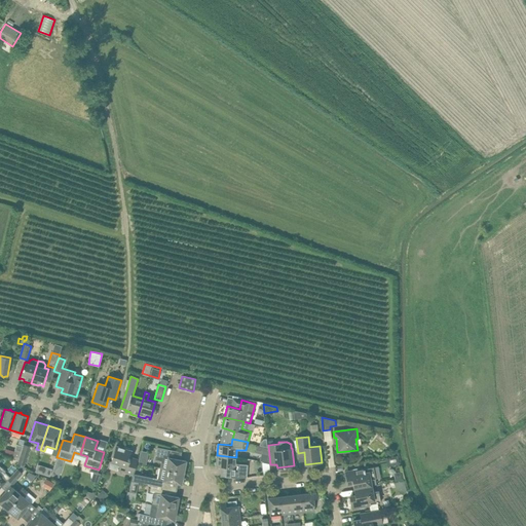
[(23,446),(16,444),(12,457),(19,458),(23,446)]
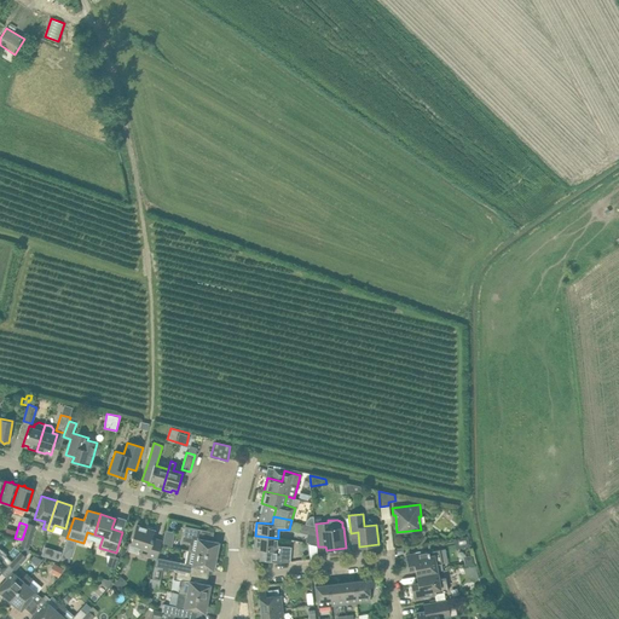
[(28,522),(27,525),(22,539),(21,545),(28,548),(35,525),(28,522)]
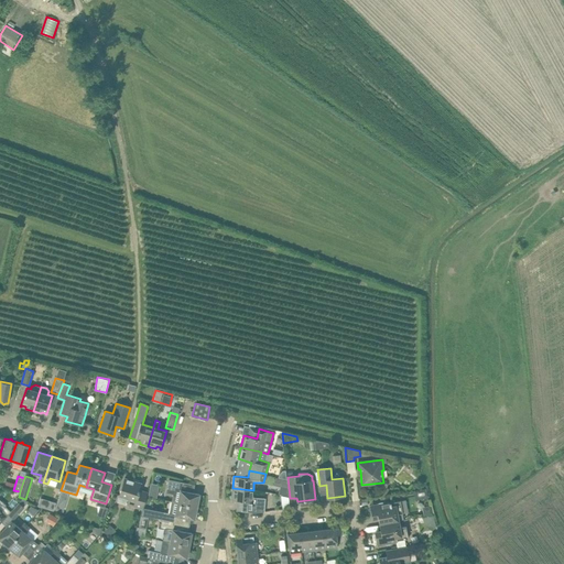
[(141,484),(125,478),(119,495),(129,498),(127,505),(142,509),(147,492),(139,490),(141,484)]
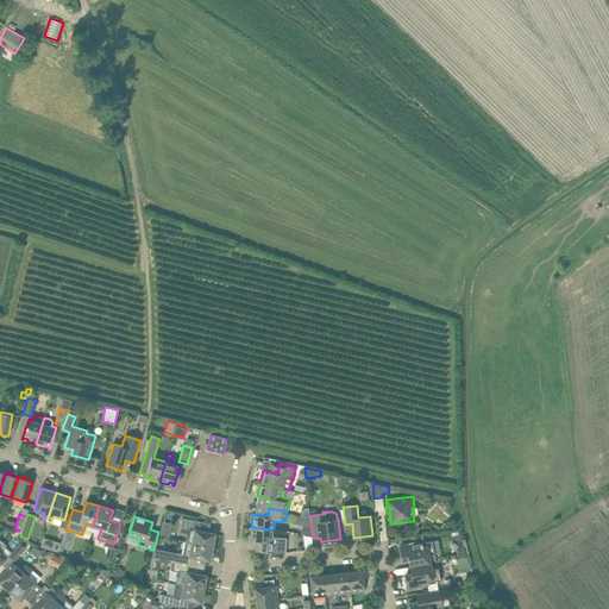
[(302,526),(300,533),(312,537),(311,519),(305,518),(302,526)]
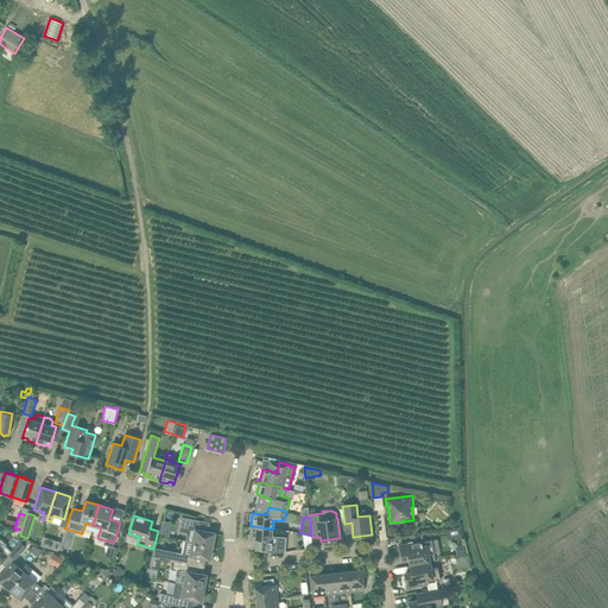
[(192,534),(191,542),(213,546),(215,532),(195,529),(196,520),(182,518),(179,531),(192,534)]
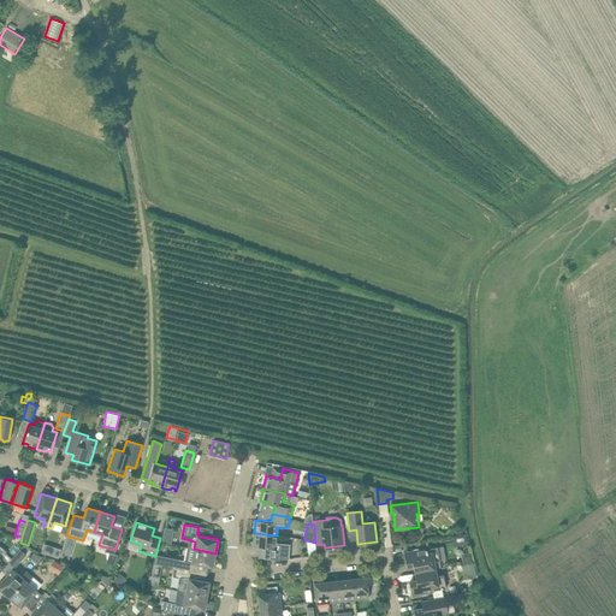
[(274,561),(288,560),(289,545),(276,544),(277,535),(254,533),(253,546),(259,548),(259,558),(274,560),(274,561)]
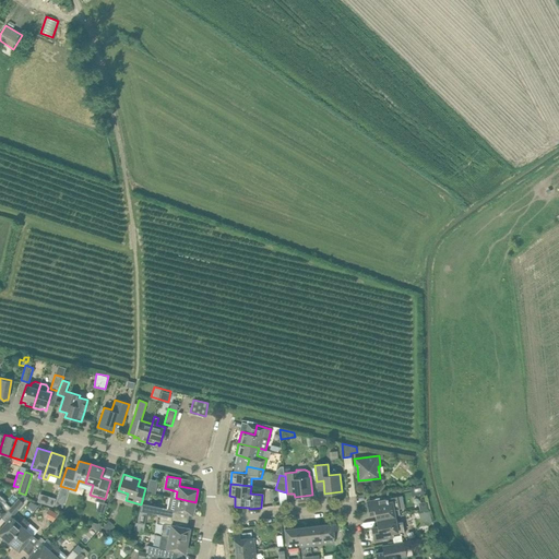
[(423,484),(411,487),(413,496),(425,492),(423,484)]
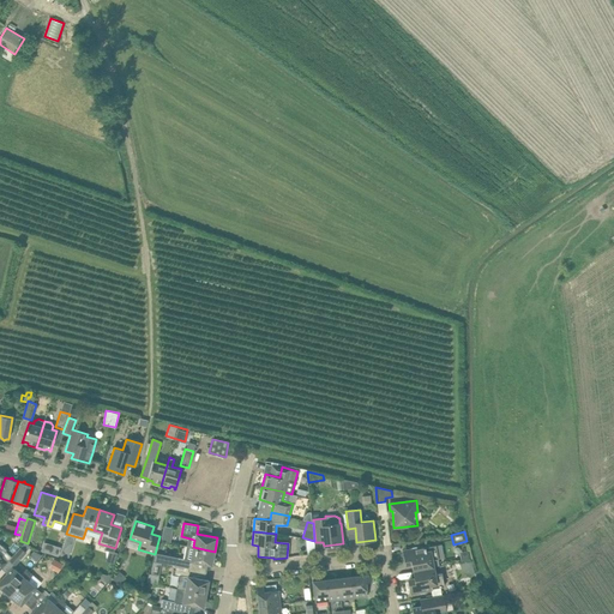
[(0,567),(1,569),(8,560),(12,557),(6,552),(6,549),(0,545),(0,567)]
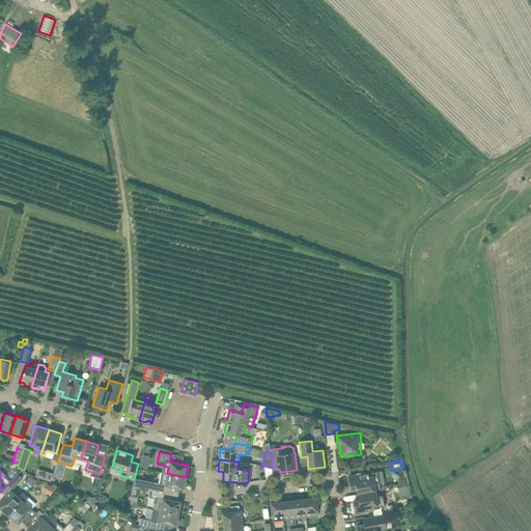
[(54,471),(52,479),(59,481),(61,473),(54,471)]
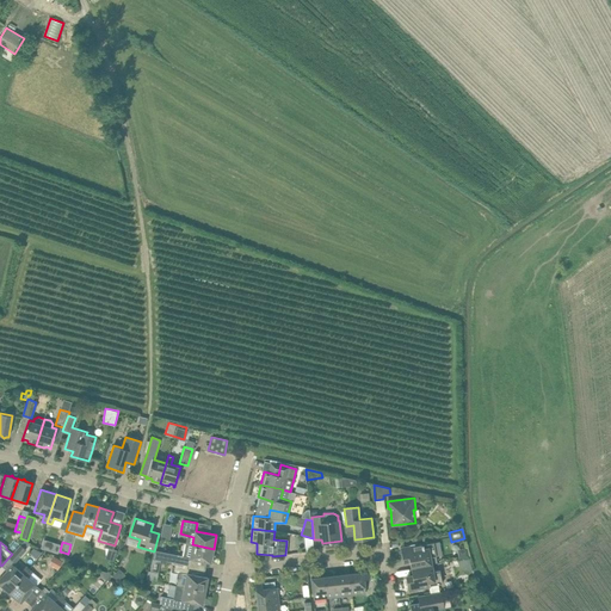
[(177,555),(176,563),(196,567),(197,560),(210,562),(214,549),(192,544),(185,543),(183,556),(177,555)]
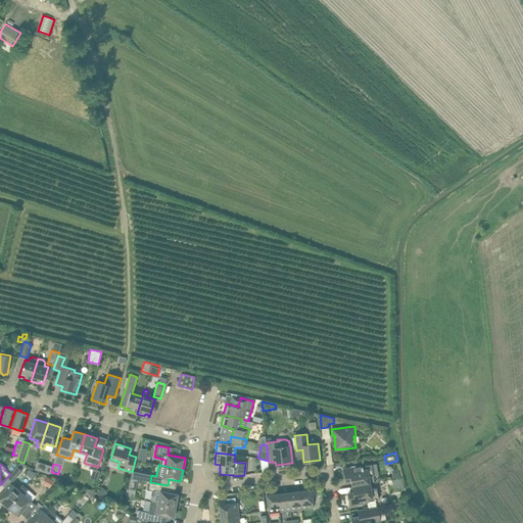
[(350,467),(342,469),(344,479),(345,482),(350,481),(351,486),(370,483),(369,477),(373,476),(371,465),(361,467),(361,466),(355,466),(354,466),(351,466),(350,467)]
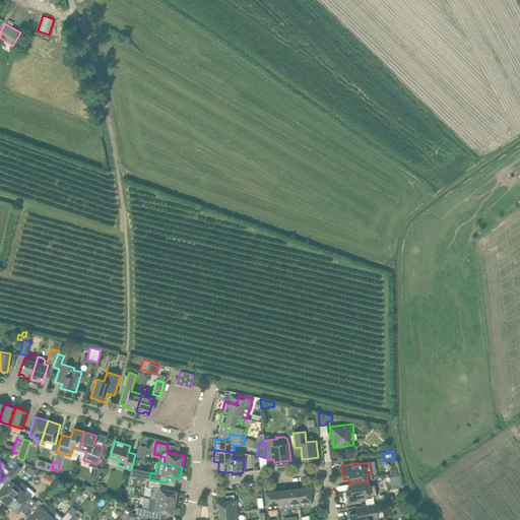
[(10,471),(7,474),(12,478),(22,468),(17,463),(10,471)]
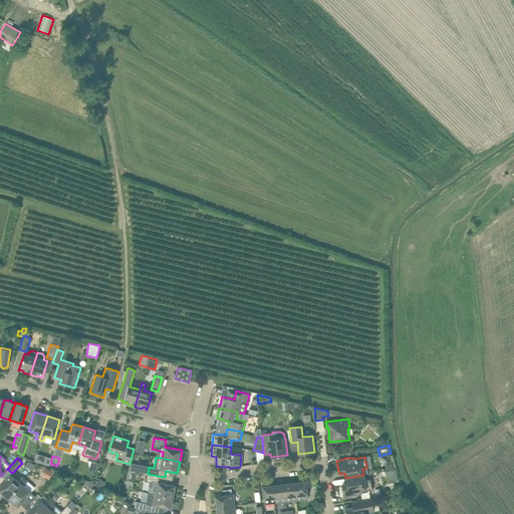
[(392,461),(384,462),(386,469),(394,468),(392,461)]
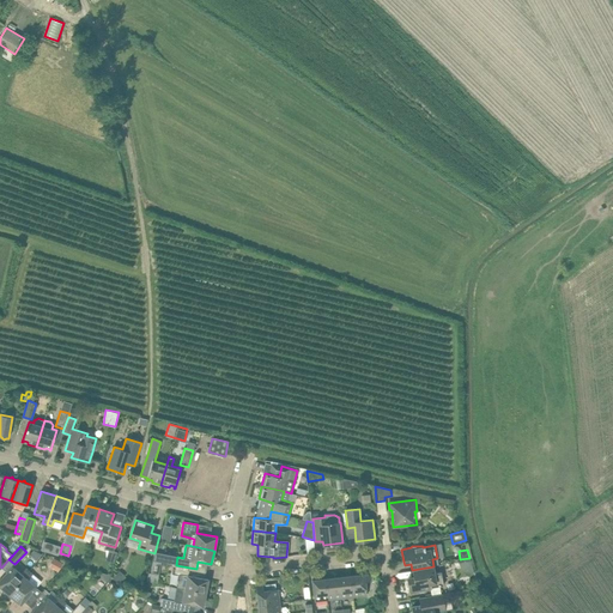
[(59,570),(61,562),(52,558),(48,568),(59,570)]
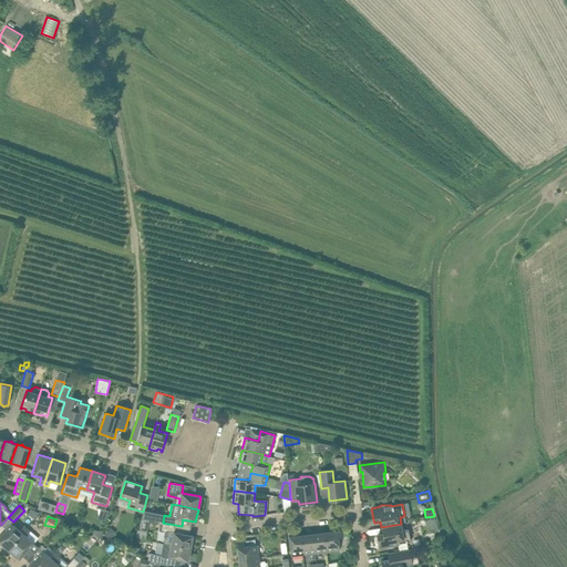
[(138,529),(135,537),(146,539),(150,521),(142,518),(140,531),(138,529)]
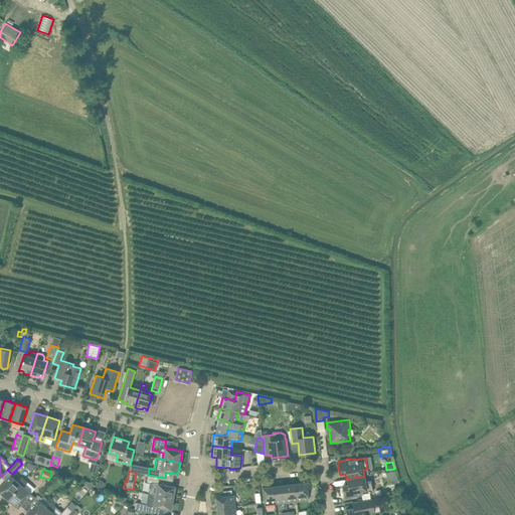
[(156,488),(155,494),(173,498),(175,487),(163,484),(165,478),(148,475),(146,482),(152,483),(151,487),(156,488)]
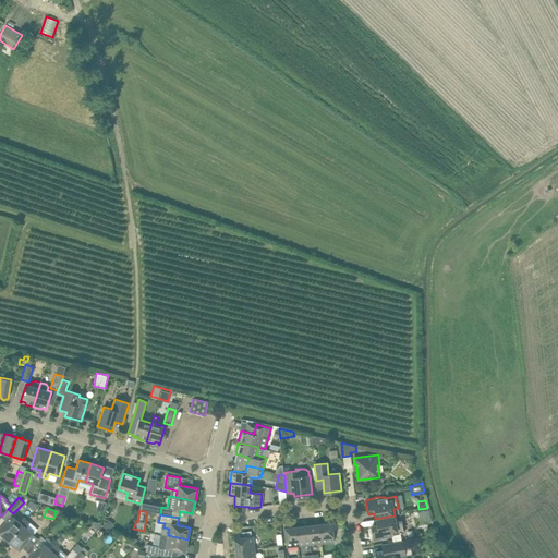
[(0,528),(0,534),(8,542),(26,520),(23,517),(19,522),(11,516),(0,528)]
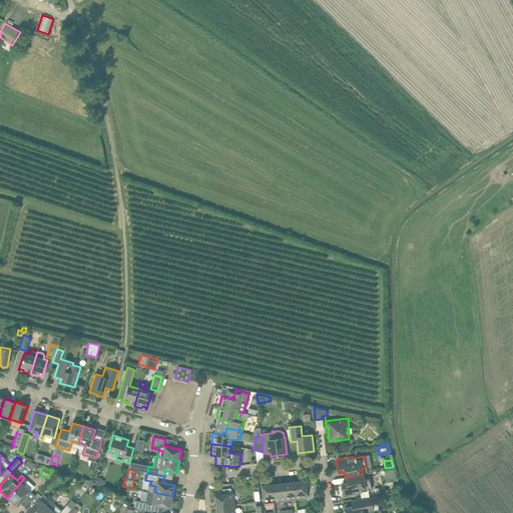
[(346,482),(340,483),(341,486),(343,496),(350,495),(351,496),(354,495),(355,494),(360,493),(360,492),(372,490),(370,478),(364,479),(363,474),(345,477),(346,482)]
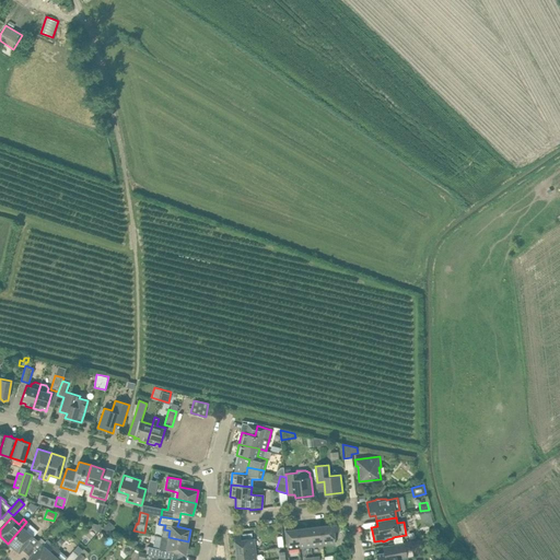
[(33,537),(37,531),(26,522),(8,544),(19,552),(22,549),(26,553),(38,540),(33,537)]
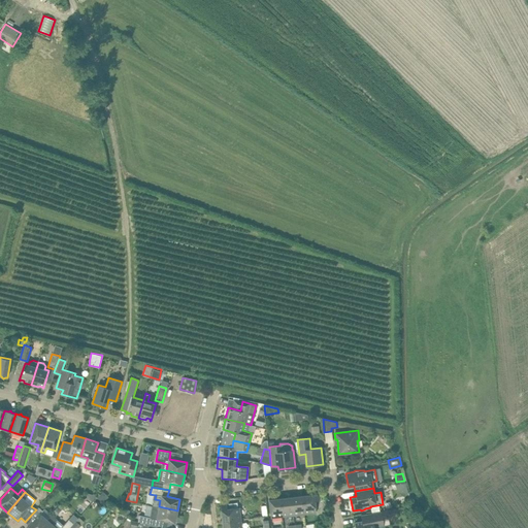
[(302,496),(304,514),(316,513),(315,501),(320,500),(319,494),(302,496)]
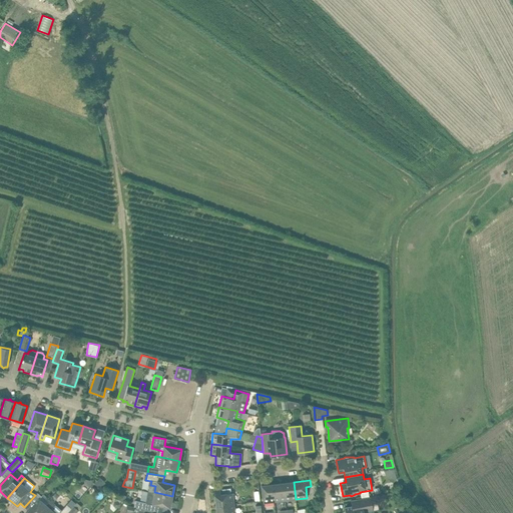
[(296,499),(294,482),(283,483),(285,500),(296,499)]
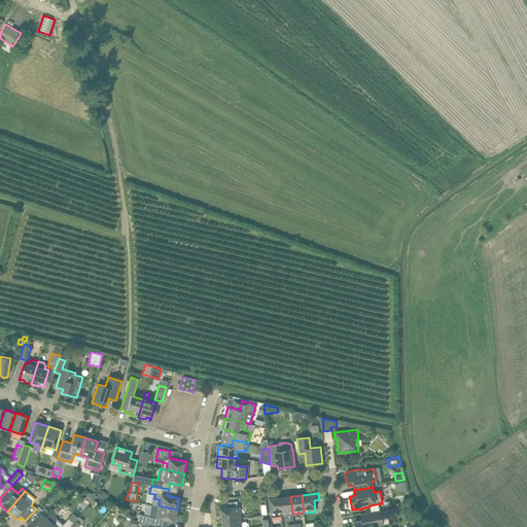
[(290,496),(280,497),(282,516),(292,514),(290,496)]
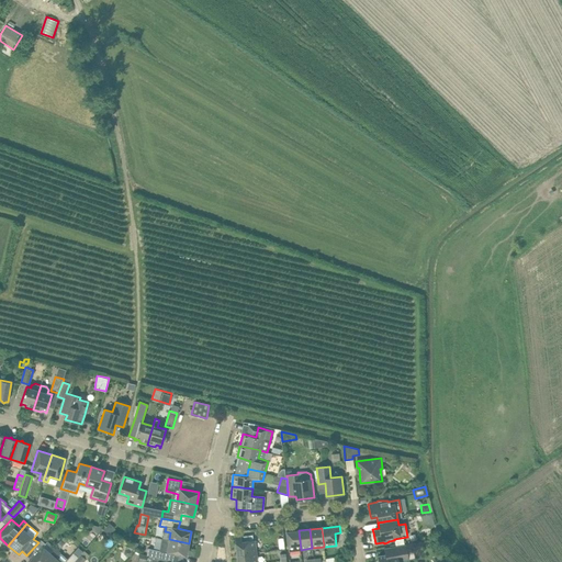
[(299,530),(285,531),(289,551),(301,550),(299,530)]
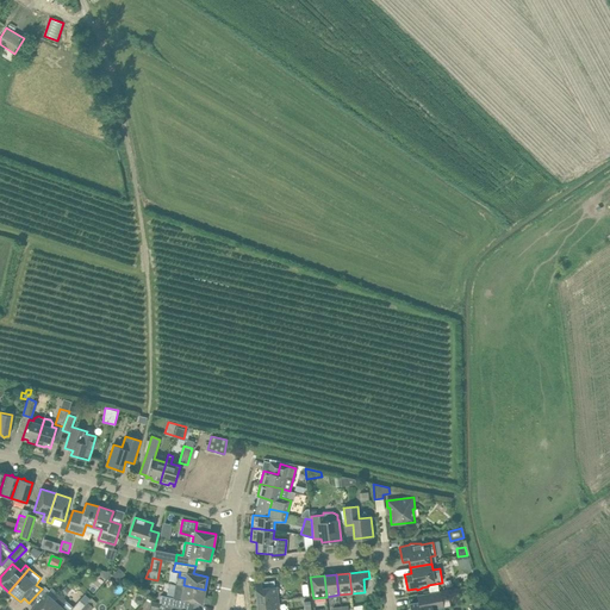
[(257,602),(278,599),(277,586),(262,589),(261,582),(254,583),(257,602)]
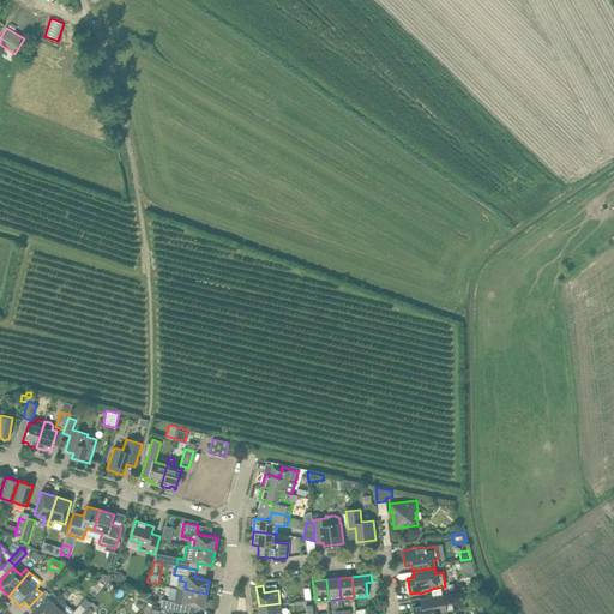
[(206,594),(185,589),(176,588),(174,601),(176,602),(175,609),(188,613),(190,605),(203,608),(206,594)]
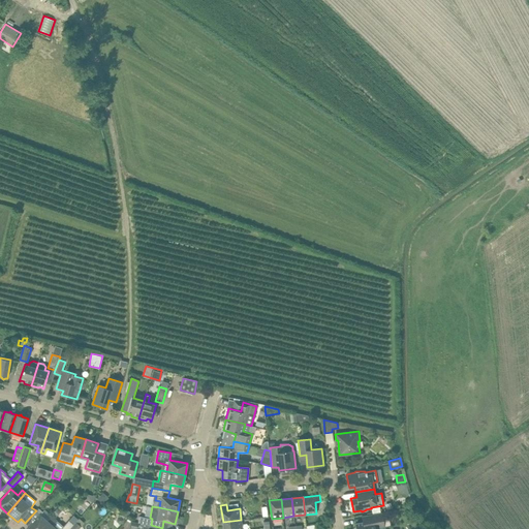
[(38,508),(36,510),(25,523),(29,526),(26,528),(44,528),(54,519),(51,516),(48,521),(40,515),(42,511),(38,508)]
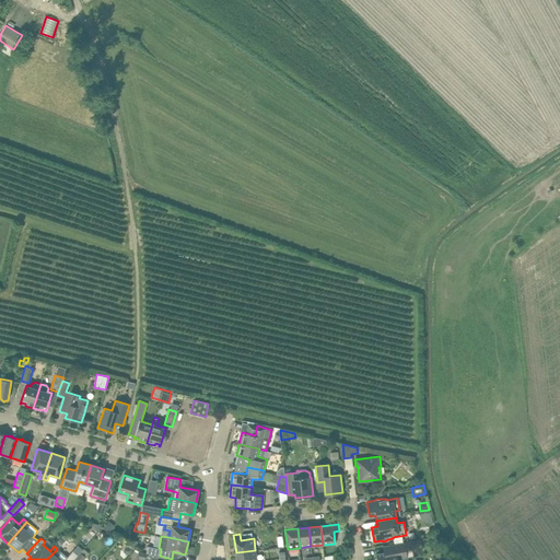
[(407,558),(405,543),(389,545),(391,551),(376,555),(376,559),(397,559),(407,558)]
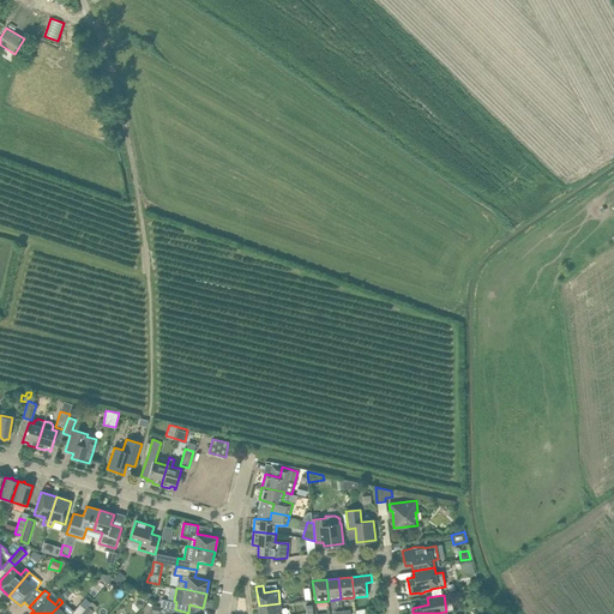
[(66,605),(62,602),(52,613),(80,613),(88,606),(83,601),(73,612),(66,605)]
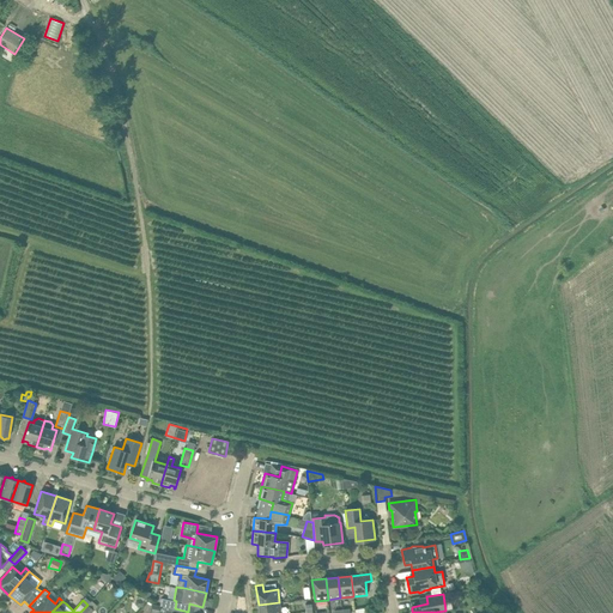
[(259,612),(280,612),(279,602),(259,605),(259,612)]
